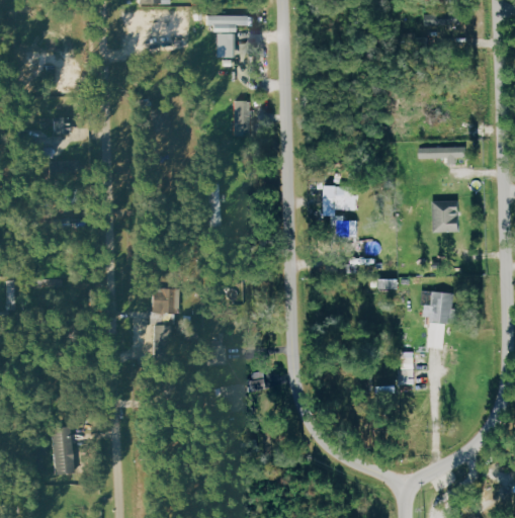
[(426,32),(449,31),(449,26),(459,25),(458,12),(425,13),(426,32)]
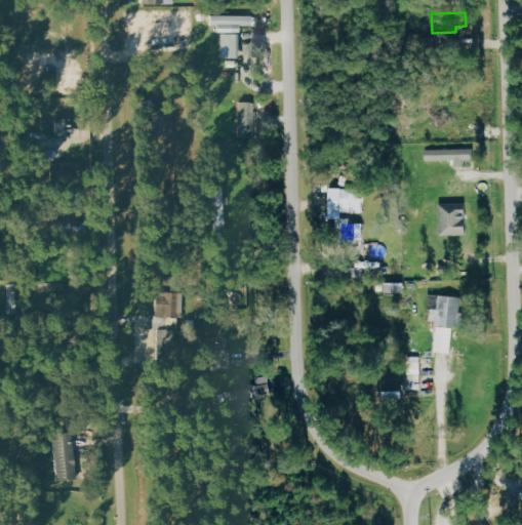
[(256,16),(209,15),(209,26),(218,27),(217,58),(237,59),(237,26),(255,26),(256,16)]
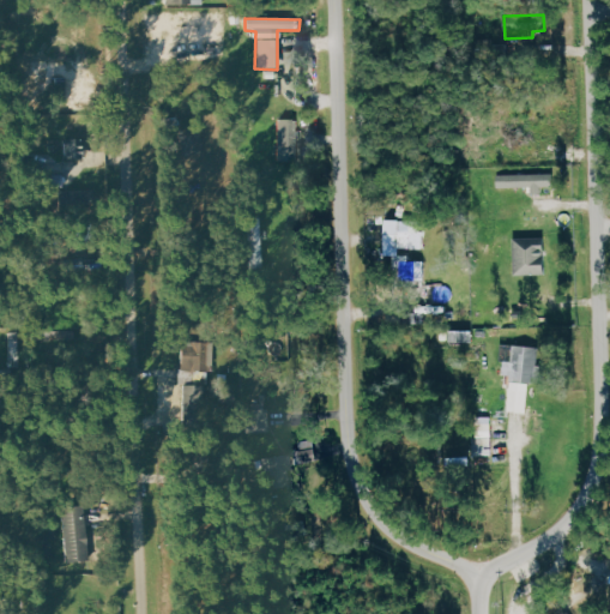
[(297,120),(276,120),(276,162),(296,162),(297,120)]
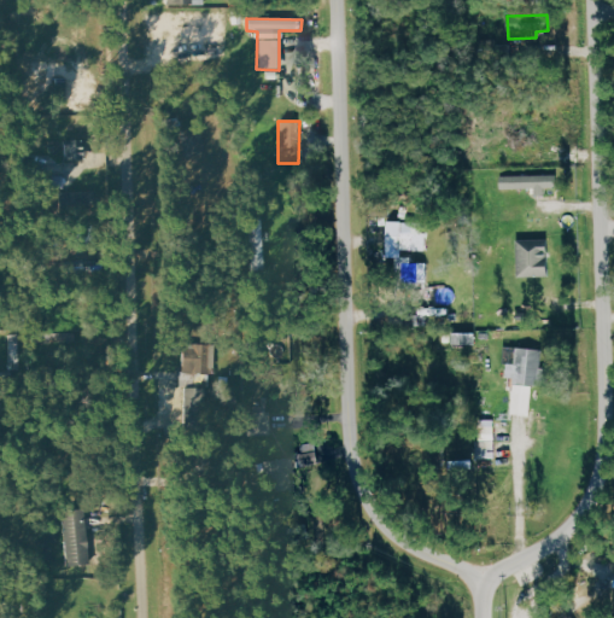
[(63,143),(63,161),(82,161),(82,143),(63,143)]
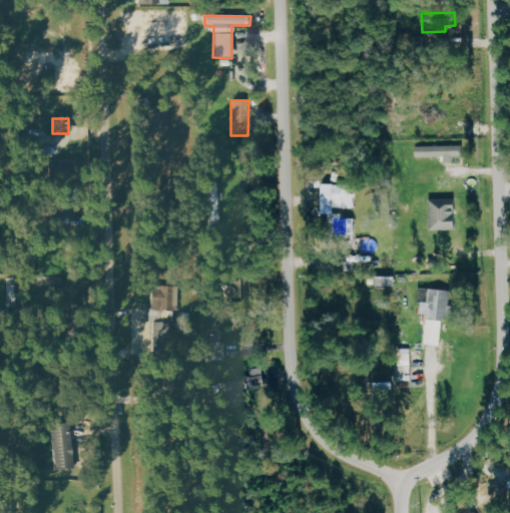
[(444,156),(444,162),(452,162),(451,156),(461,155),(461,144),(415,146),(415,157),(444,156)]
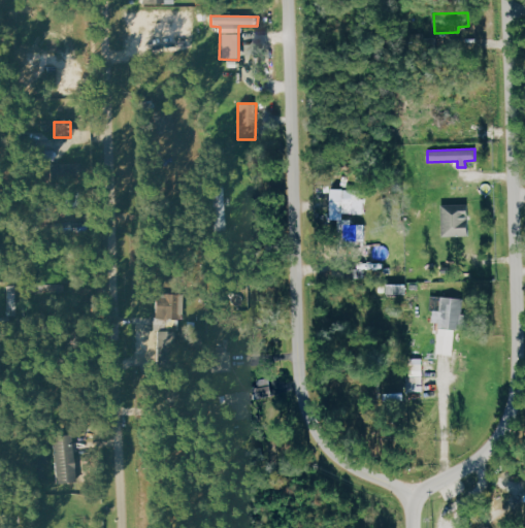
[(361,213),(362,190),(330,190),(330,212),(361,213)]
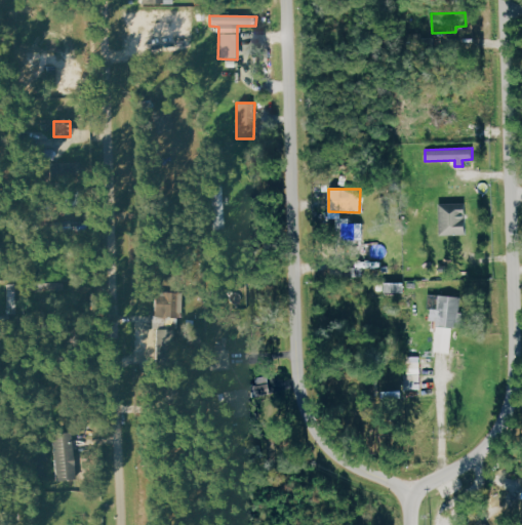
[(465,203),(438,204),(439,236),(466,235),(465,203)]
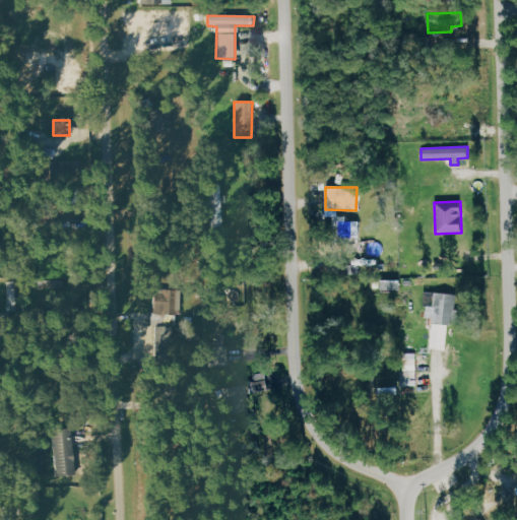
[(359,221),(345,220),(345,216),(332,215),(332,238),(358,239),(359,221)]
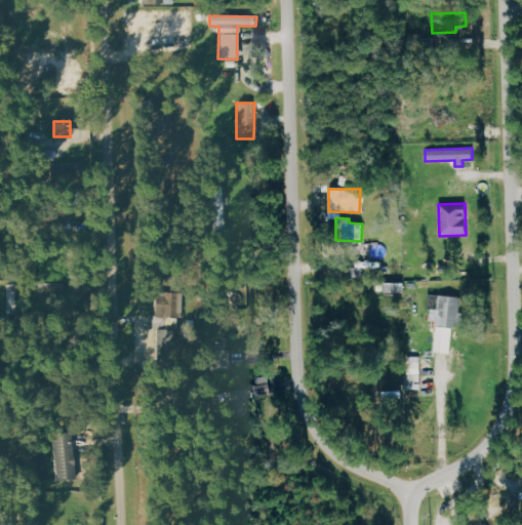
[(175,329),(176,294),(153,293),(152,329),(175,329)]
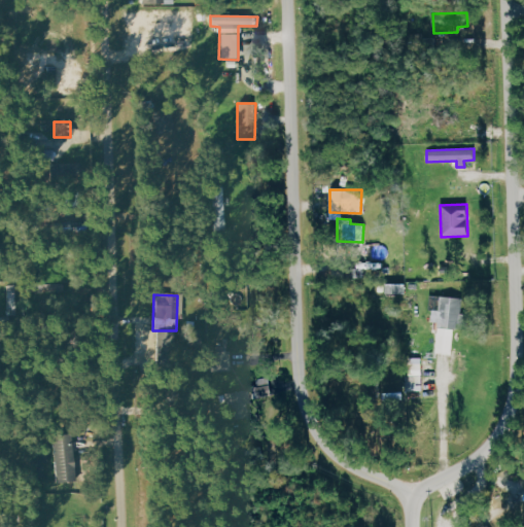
[(229,372),(228,352),(208,353),(209,373),(229,372)]
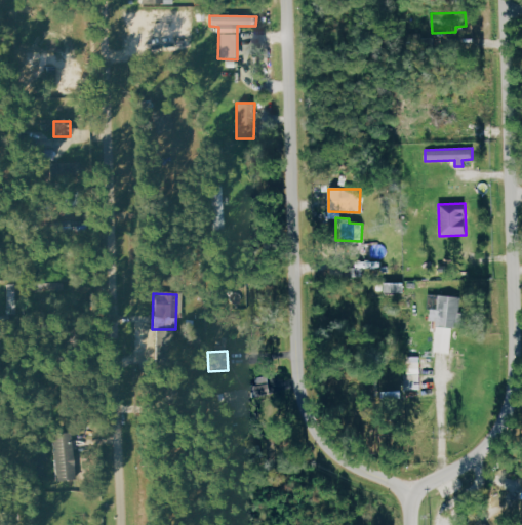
[(419,356),(404,357),(405,391),(420,391),(419,356)]
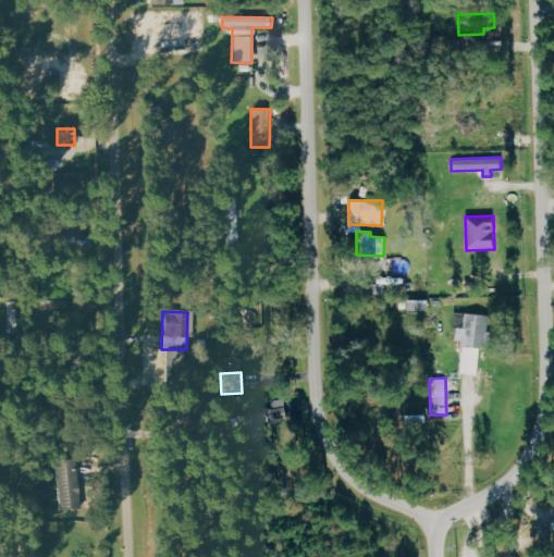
[(234,418),(237,445),(262,442),(259,415),(234,418)]
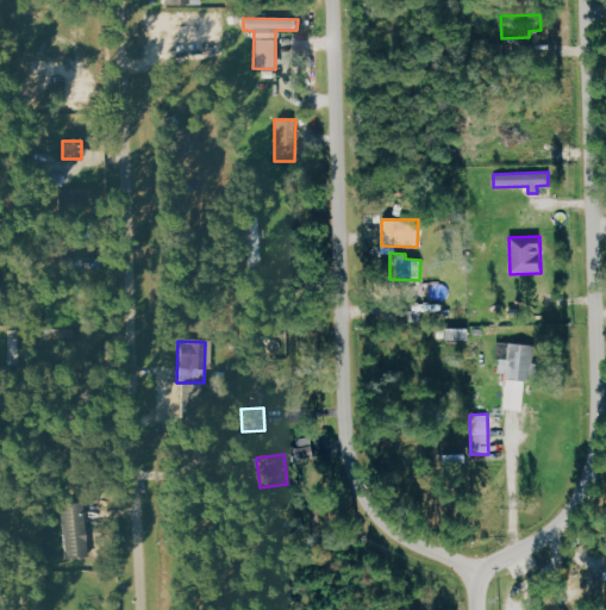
[(87,558),(85,504),(60,505),(63,559),(87,558)]
